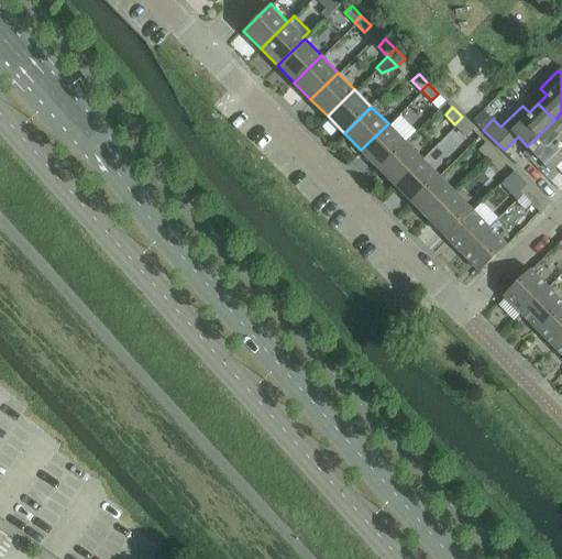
[(462,117),(454,124),(464,134),(472,127),(462,117)]
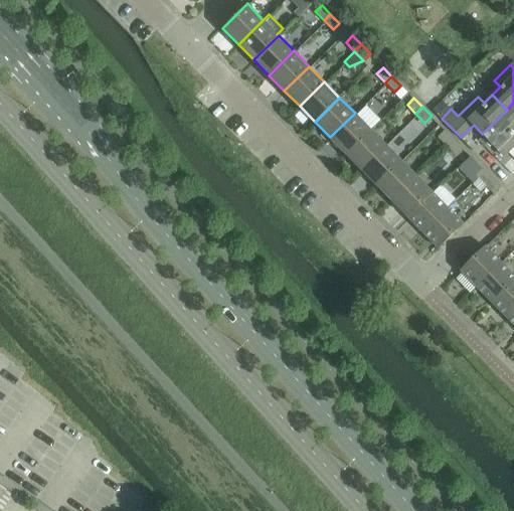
[(513,117),(507,110),(482,134),(503,155),(513,143),(513,133),(513,132),(513,131),(513,117)]
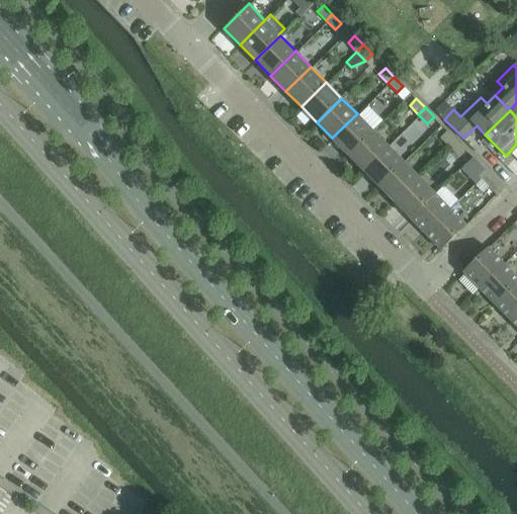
[(357,113),(332,138),(347,154),(372,130),(357,113)]
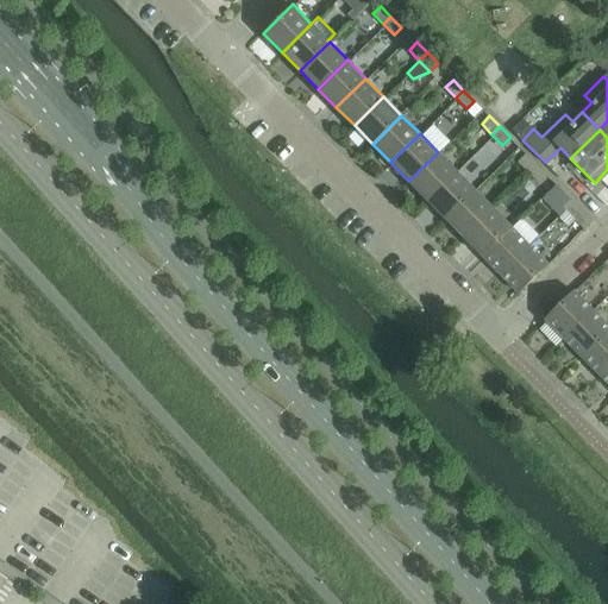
[(438,152),(408,181),(427,199),(456,170),(438,152)]
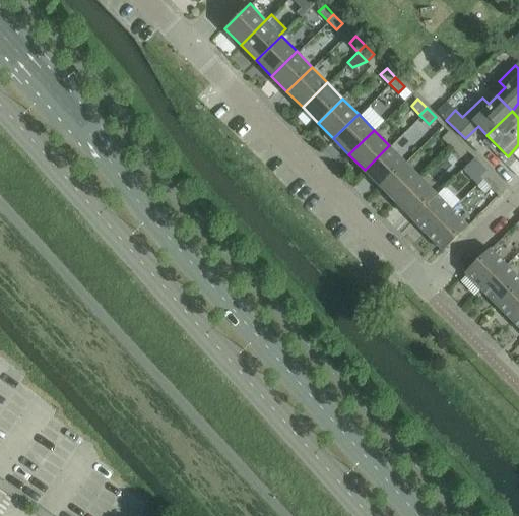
[(442,136),(451,145),(457,139),(448,130),(442,136)]
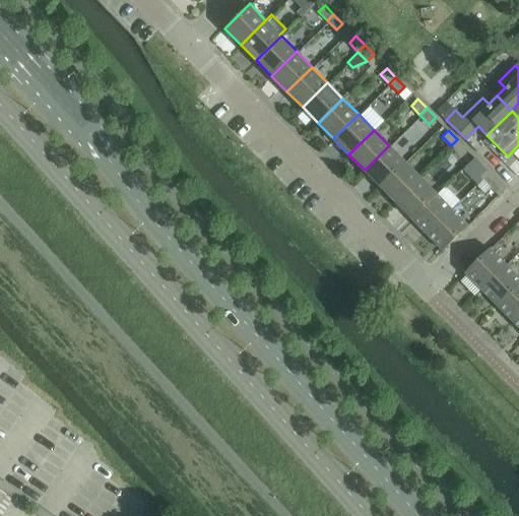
[(457,139),(451,145),(460,154),(466,148),(457,139)]
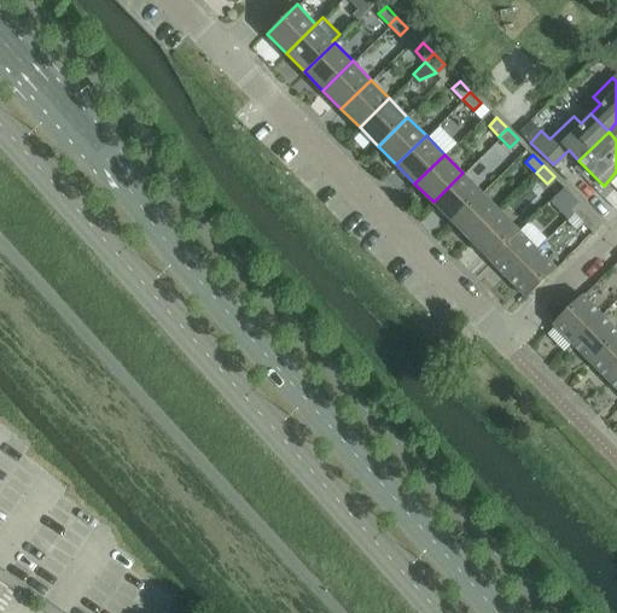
[(463,173),(434,202),(452,221),(481,191),(463,173)]
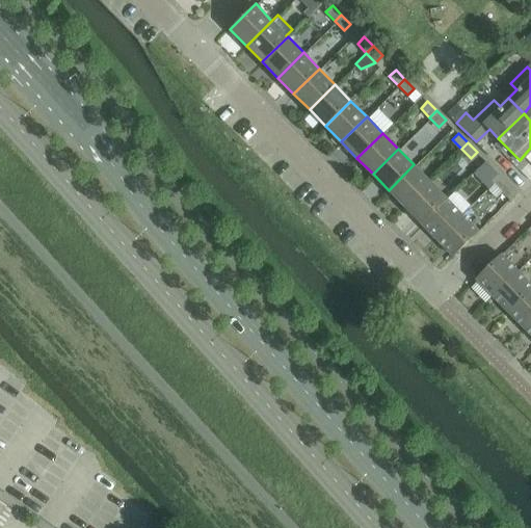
[(414,164),(389,190),(404,206),(429,181),(414,164)]
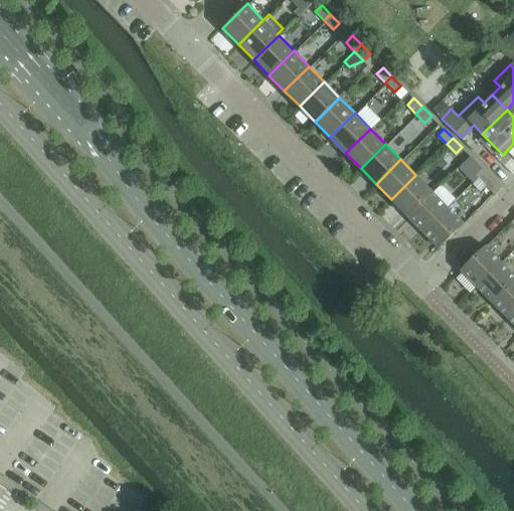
[(478,176),(484,182),(491,176),(482,167),(475,174),(478,176)]
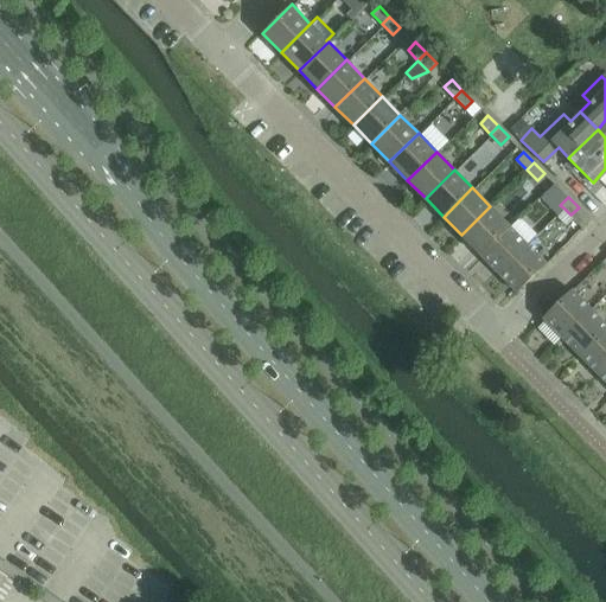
[(490,206),(461,235),(479,253),(509,224),(490,206)]
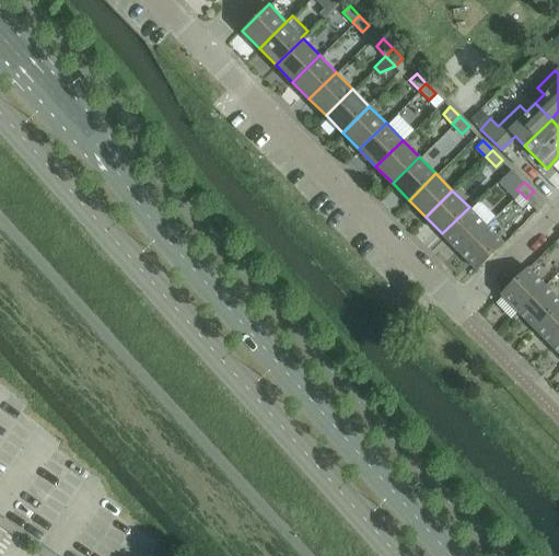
[(520,192),(513,198),(522,206),(527,200),(526,198),(520,192)]
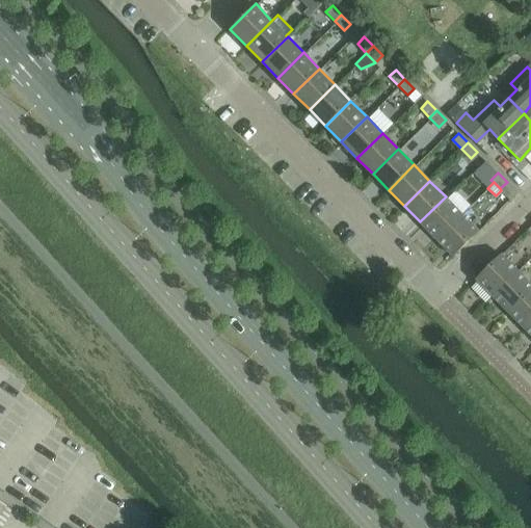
[(507,182),(500,188),(501,190),(509,198),(515,191),(507,182)]
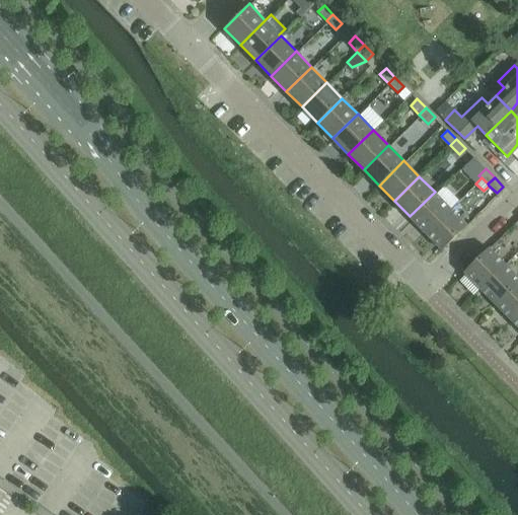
[(435,192),(410,216),(425,232),(450,208),(458,200),(444,185),(435,193),(435,192)]
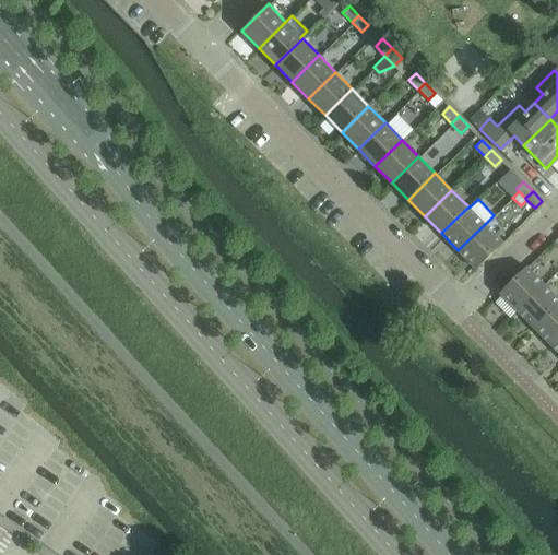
[(485,224),(458,250),(475,268),(502,241),(485,224)]
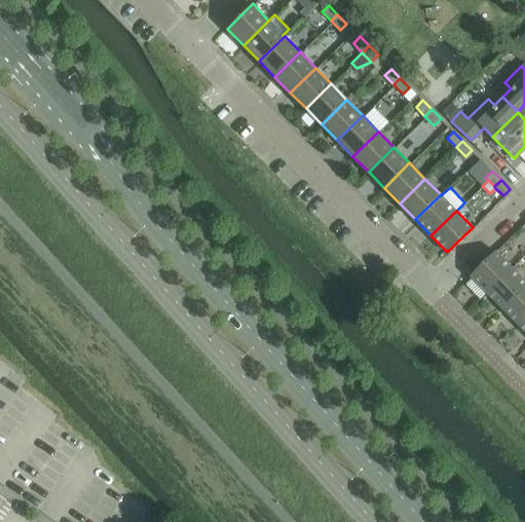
[(470,274),(486,291),(512,266),(495,250),(470,274)]
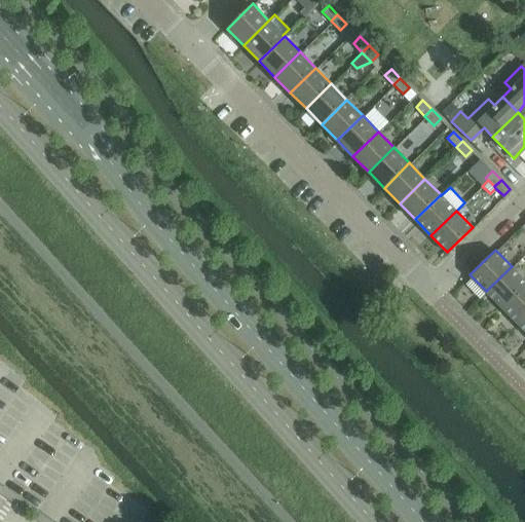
[(524,280),(512,266),(486,291),(501,307),(524,284),(524,280)]
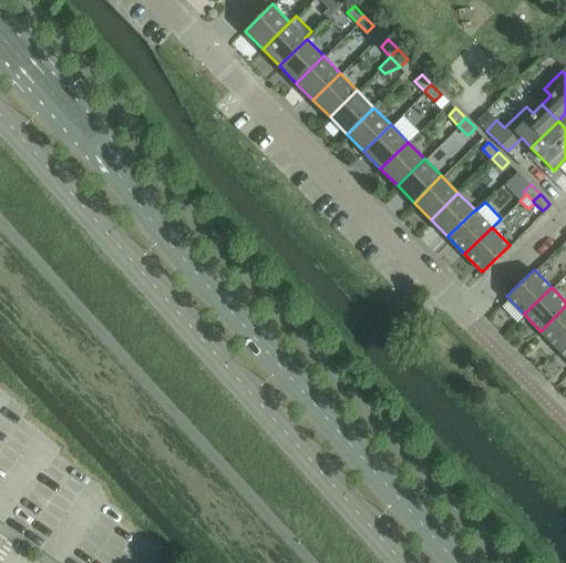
[(565,306),(541,331),(557,348),(565,339),(565,306)]
